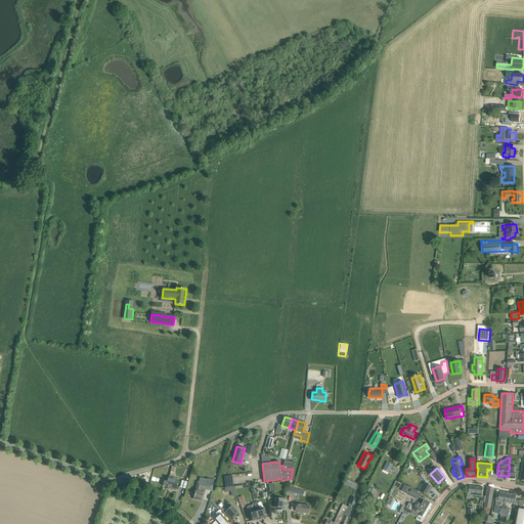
[(153,479),(160,481),(162,473),(155,471),(153,479)]
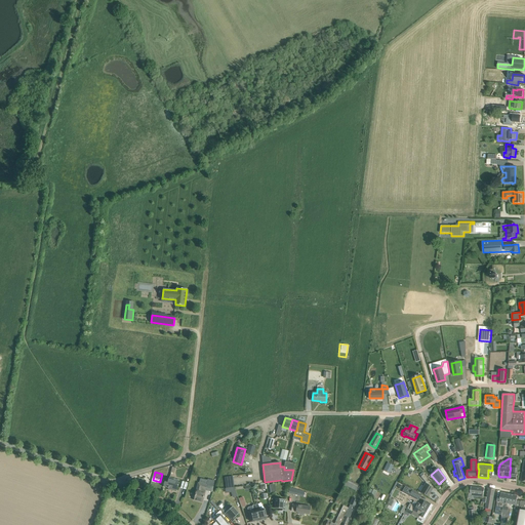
[(164,482),(163,487),(168,488),(168,490),(176,492),(178,482),(175,481),(175,479),(169,478),(168,480),(165,479),(164,482)]
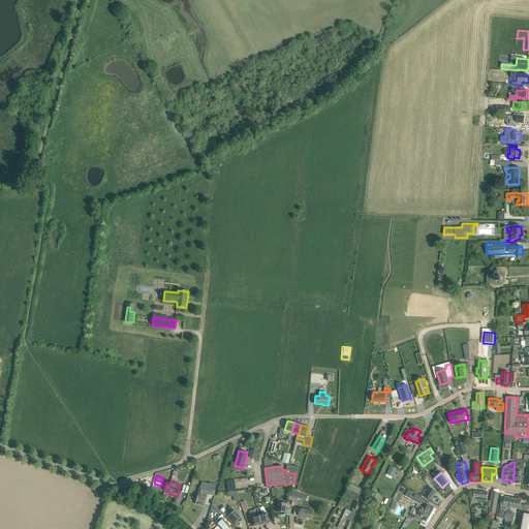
[(199,487),(195,504),(204,506),(207,494),(214,495),(216,485),(210,483),(208,489),(199,487)]
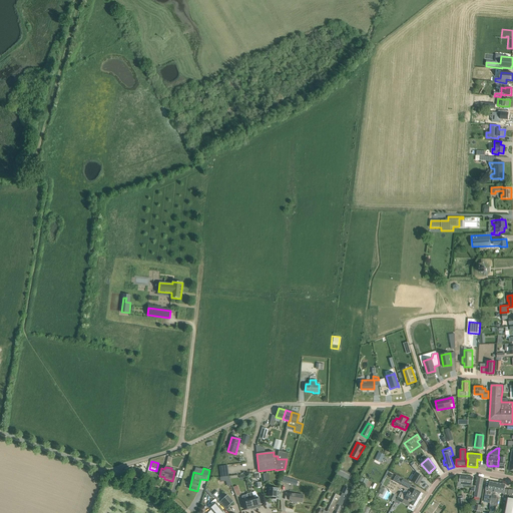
[(338,468),(335,473),(348,479),(350,474),(338,468)]
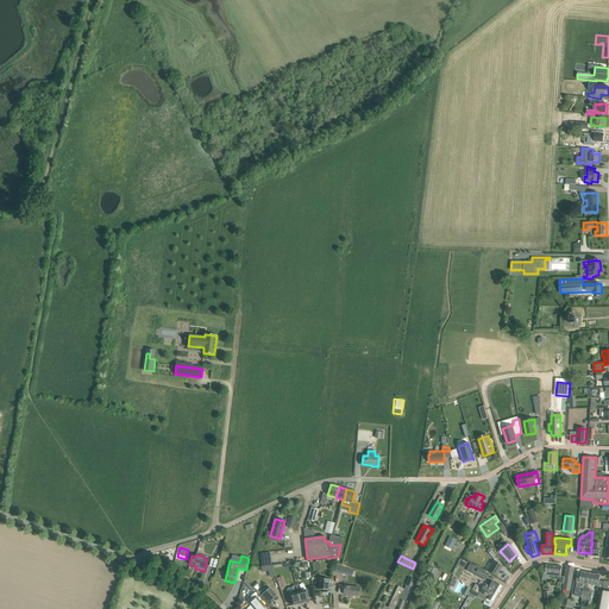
[(494,562),(491,564),(489,563),(488,563),(485,567),(485,569),(488,570),(488,571),(496,576),(502,566),(494,562)]
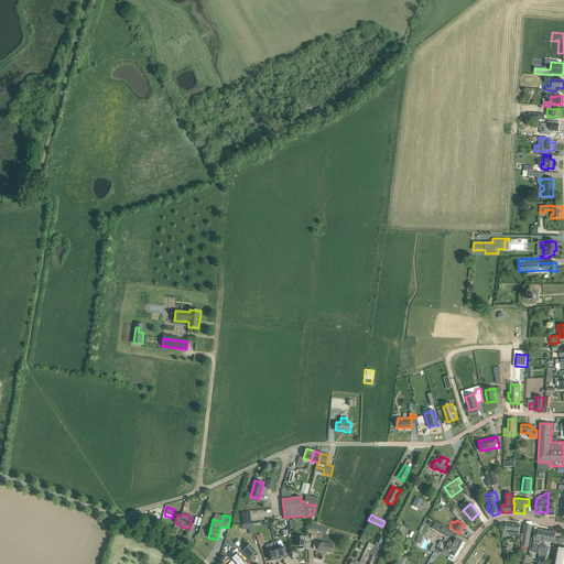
[(435,522),(432,529),(446,537),(447,534),(451,535),(453,532),(435,522)]
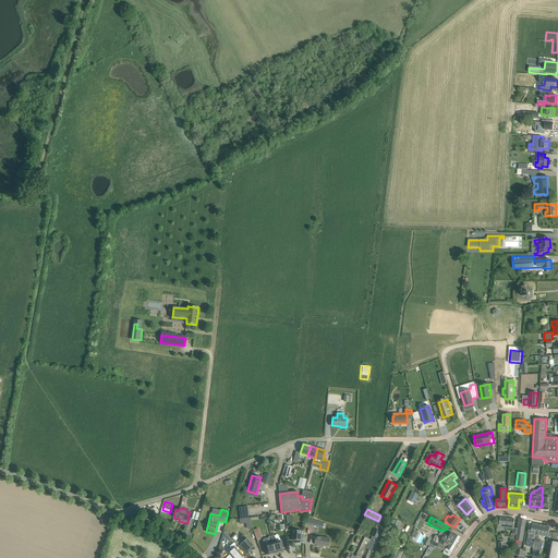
[(498,521),(497,530),(504,531),(504,529),(513,530),(516,519),(500,518),(500,521),(498,521)]
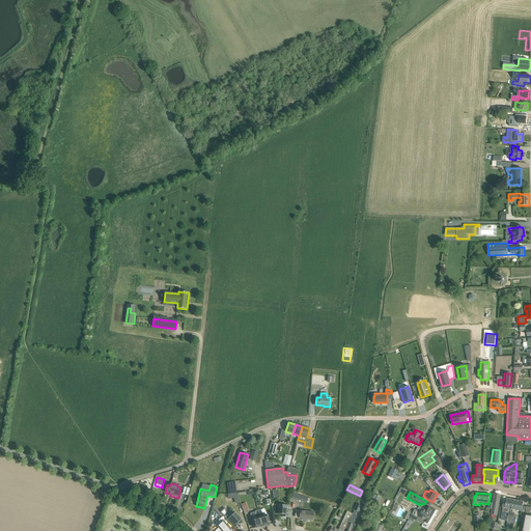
[(373,494),(370,500),(378,502),(380,497),(373,494)]
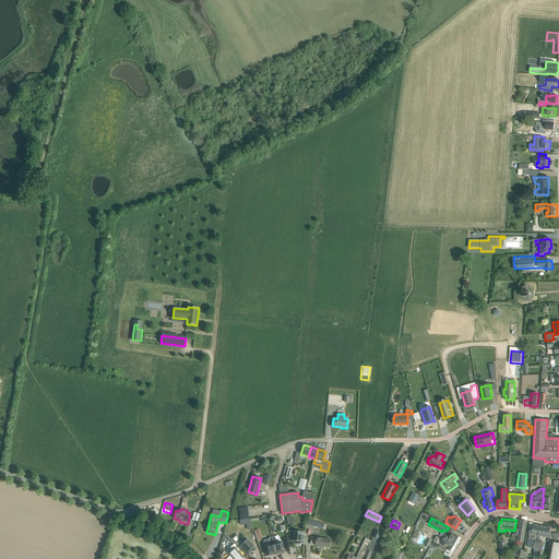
[(527,521),(521,520),(516,542),(523,543),(527,521)]
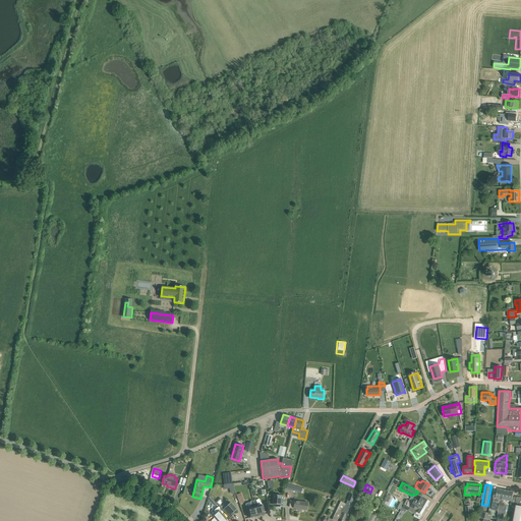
[(499,508),(500,499),(501,499),(503,490),(498,489),(497,494),(494,493),(494,498),(493,507),(499,508)]
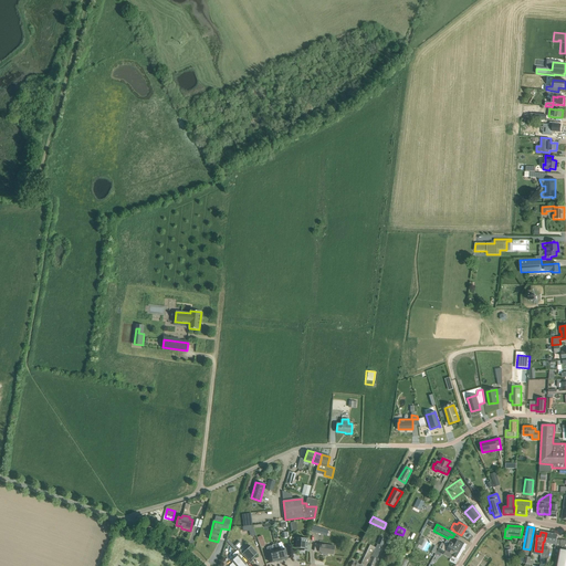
[(546,533),(544,542),(543,542),(542,552),(541,552),(542,553),(541,557),(548,558),(551,549),(547,549),(548,547),(546,547),(547,543),(556,544),(558,535),(546,533)]
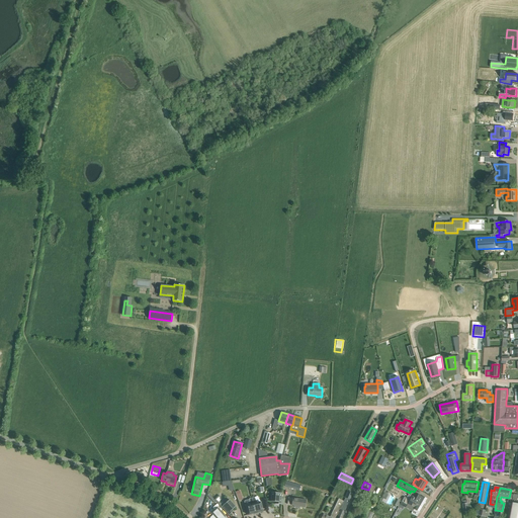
[(275,504),(281,504),(282,493),(271,493),(271,502),(275,502),(275,504)]
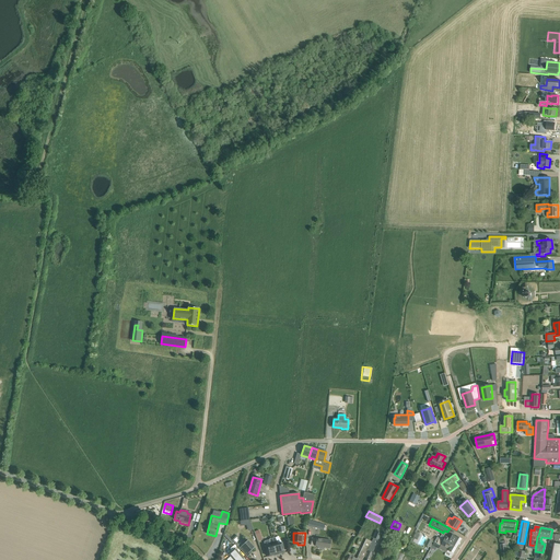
[(224,535),(224,536),(232,544),(234,543),(232,540),(226,534),(224,535)]
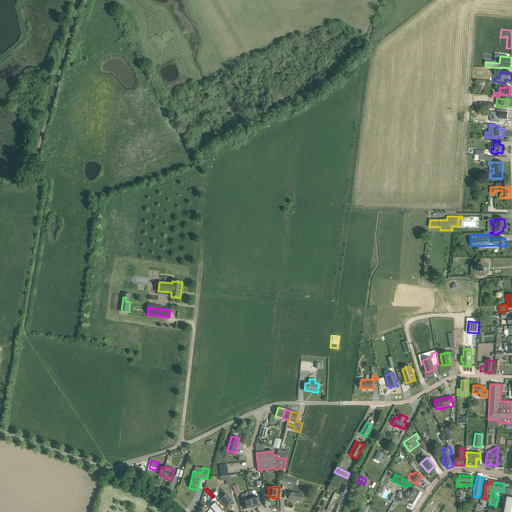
[(404,488),(401,492),(409,496),(418,501),(422,493),(414,489),(412,493),(404,488)]
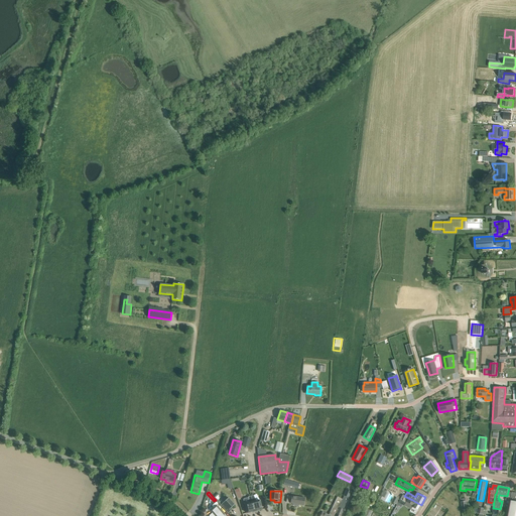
[(400,499),(397,505),(401,507),(402,505),(411,510),(412,507),(418,510),(421,505),(412,500),(404,496),(404,497),(402,495),(400,499)]
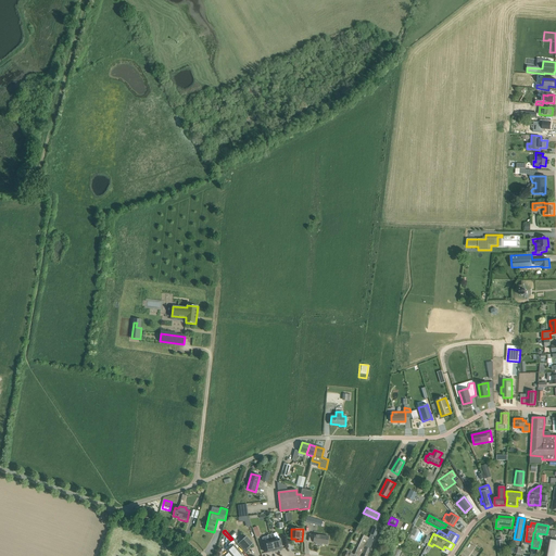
[(263,538),(262,539),(263,543),(264,543),(266,553),(275,551),(270,534),(268,535),(263,538)]
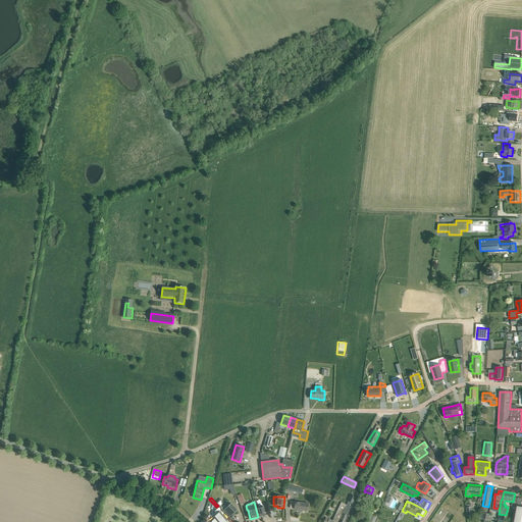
[(256,502),(254,502),(258,517),(265,515),(263,506),(259,507),(256,502)]
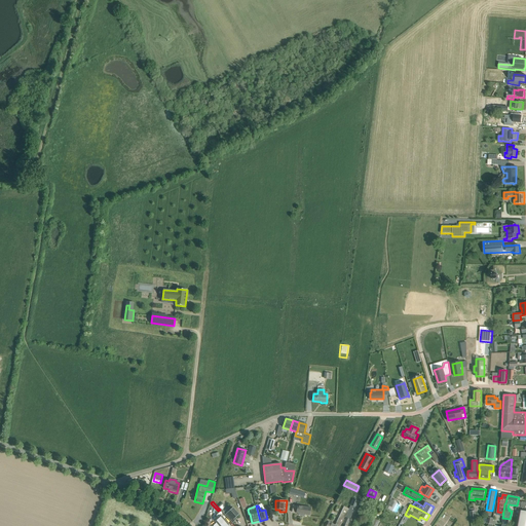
[(297,513),(299,514),(300,515),(304,516),(305,515),(310,516),(311,509),(298,505),(298,506),(293,505),(292,512),(297,513)]
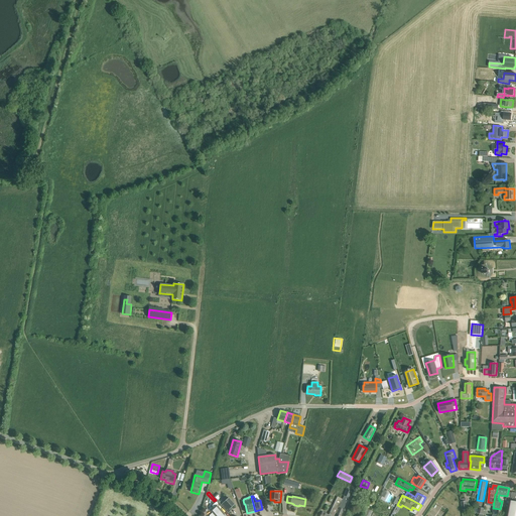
[(343,500),(339,508),(344,510),(348,498),(344,496),(343,500)]
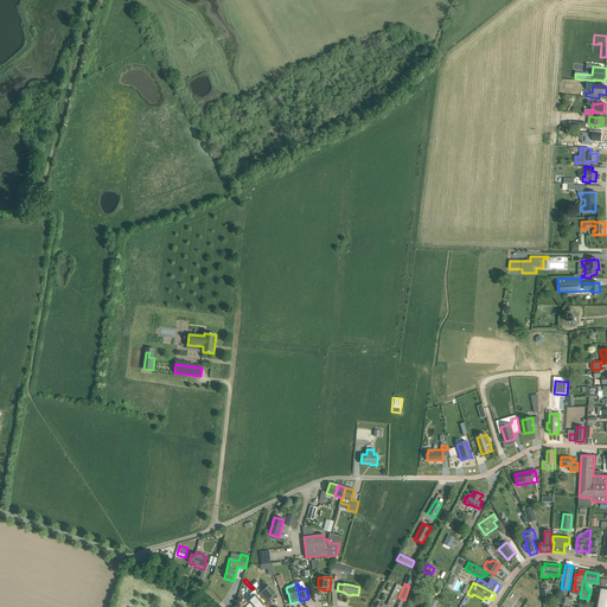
[(261,585),(255,589),(268,604),(274,599),(272,598),(276,593),(269,586),(264,589),(261,585)]
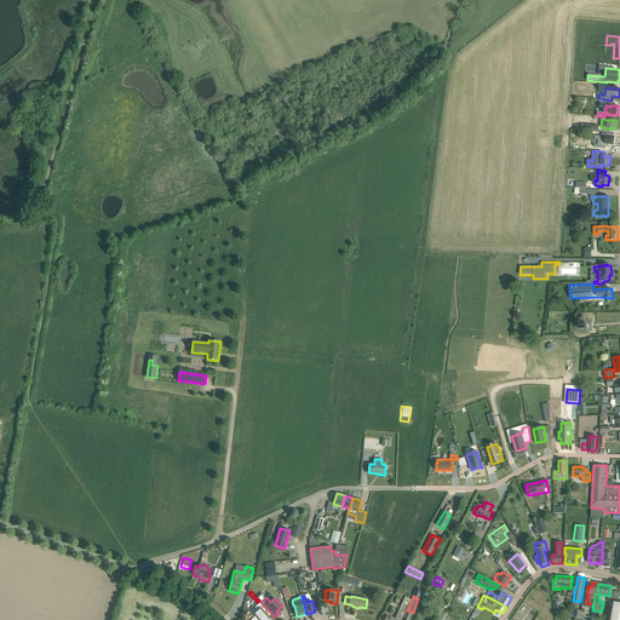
[(388,615),(384,619),(402,619),(403,619),(407,610),(412,601),(406,597),(395,619),(388,615)]
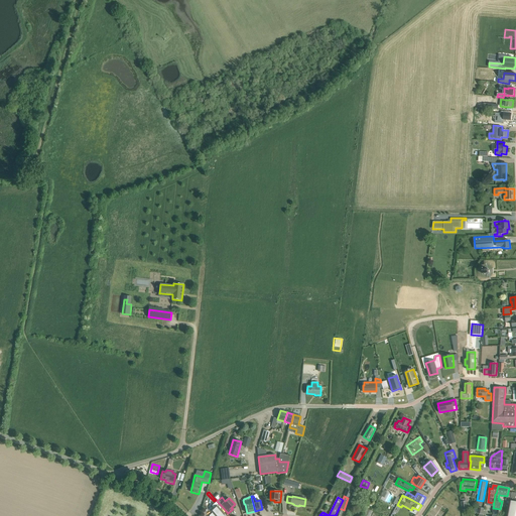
[(213,513),(209,515),(226,515),(217,505),(211,511),(213,513)]
